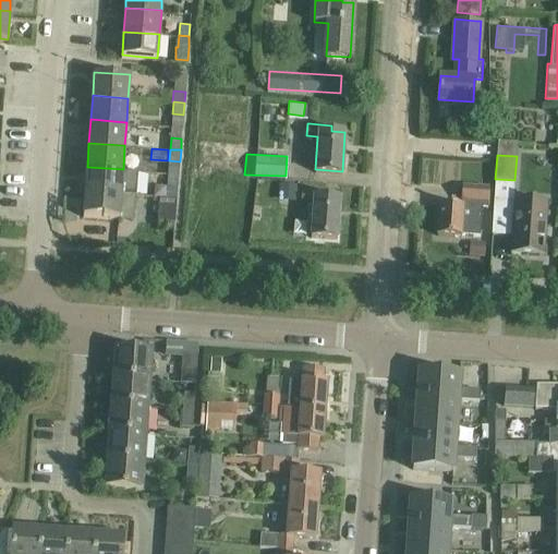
[(138,170),(123,169),(87,167),(85,191),(135,194),(135,193),(136,193),(138,170)]
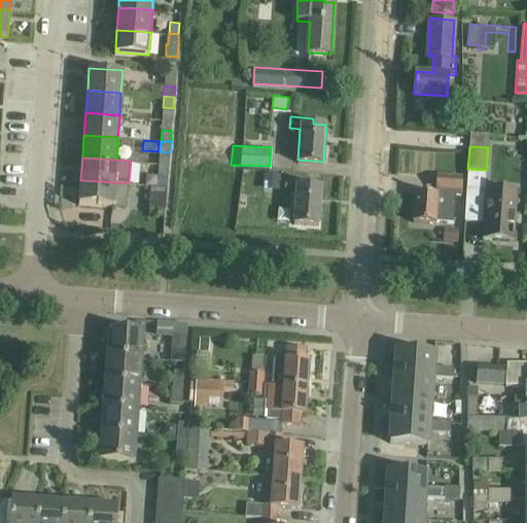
[(264,171),(262,186),(280,187),(280,172),(264,171)]
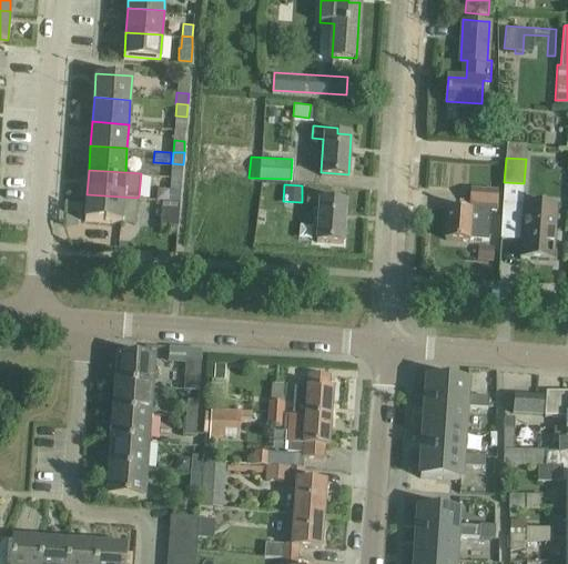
[(469,207),(447,204),(445,237),(469,239),(470,237),(489,239),(490,210),(497,210),(498,189),(470,187),(469,207)]
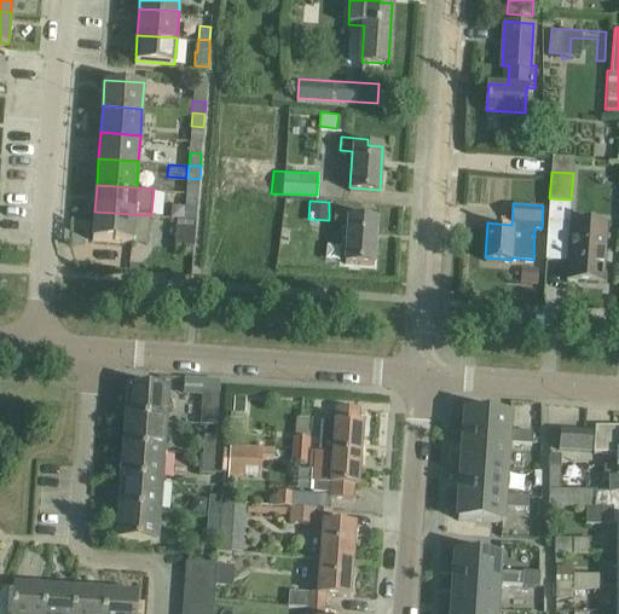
[(186,204),(185,216),(196,218),(197,207),(197,206),(189,204),(186,204)]
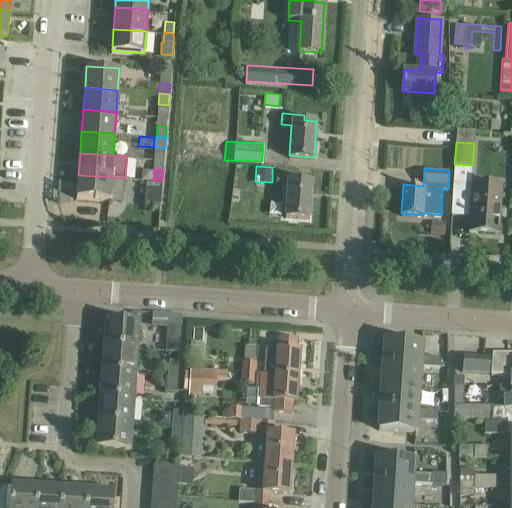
[(287,185),(285,215),(309,217),(312,181),(299,180),(300,175),(278,173),(277,184),(287,185)]
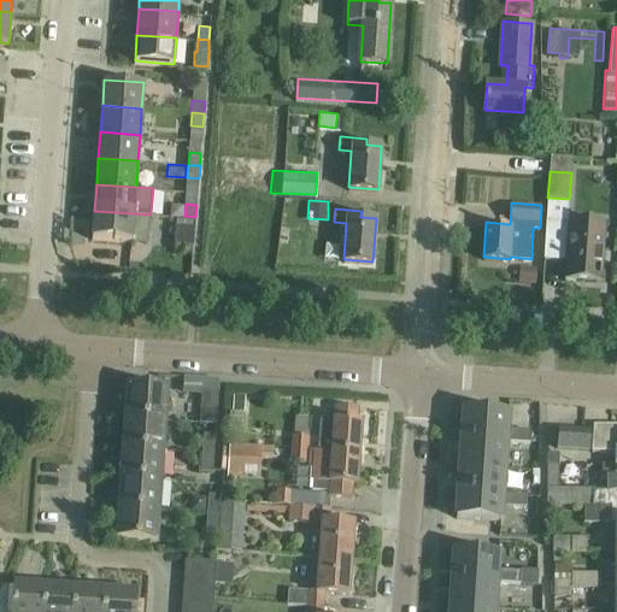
[(150,215),(94,211),(92,236),(147,241),(150,215)]
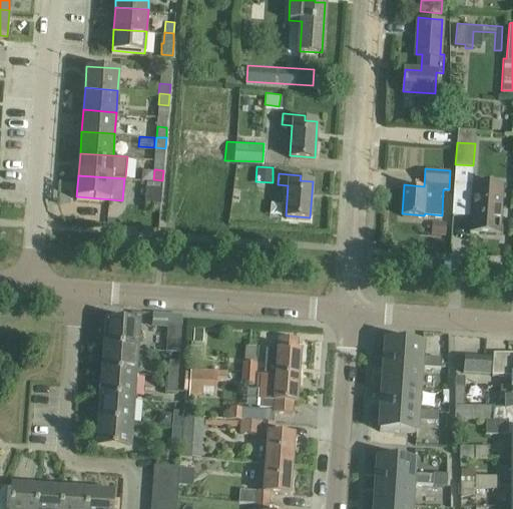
[(153,179),(146,179),(145,200),(160,201),(161,191),(162,180),(153,179)]
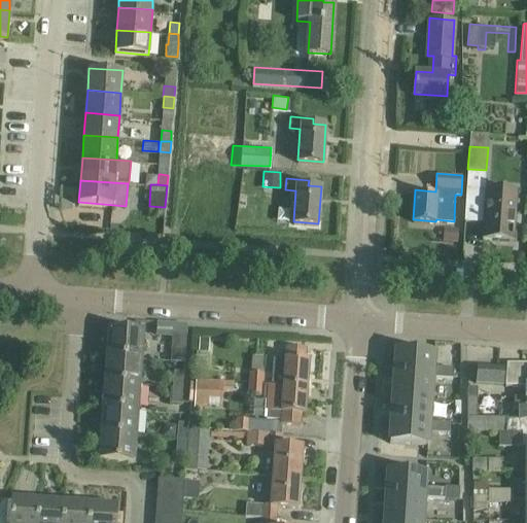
[(466,199),(464,219),(483,220),(482,237),(514,239),(516,218),(517,188),(485,187),(466,186),(466,199)]
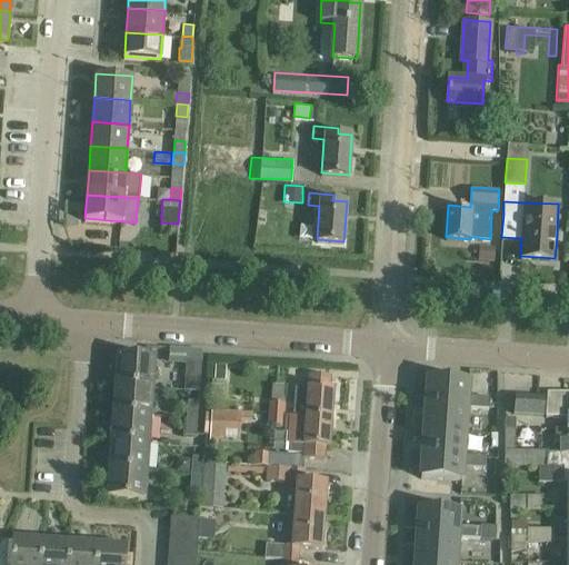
[(479,244),(478,258),(495,259),(496,244),(479,244)]
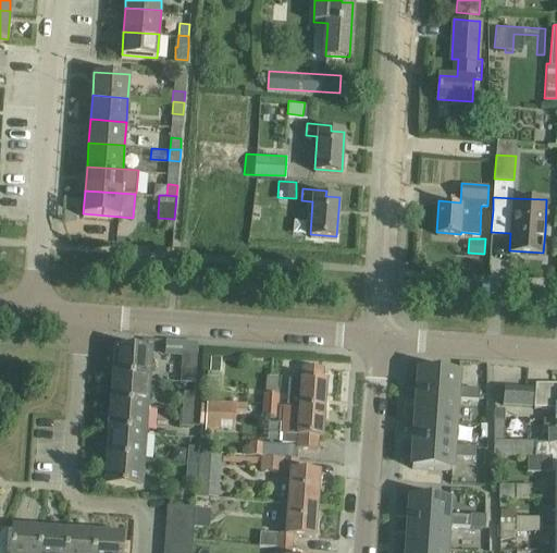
[(114,346),(113,375),(150,377),(151,349),(114,346)]
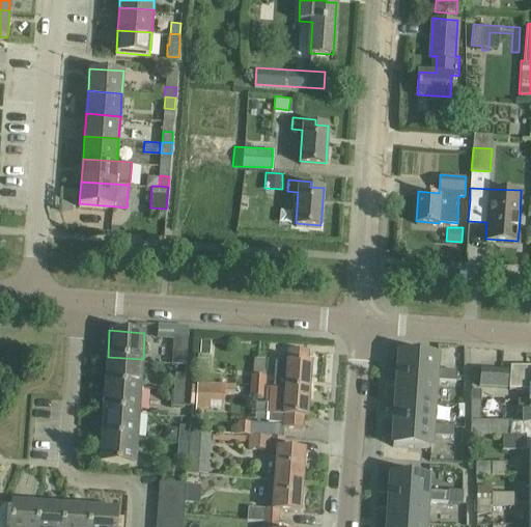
[(188,336),(173,335),(172,362),(187,363),(188,336)]
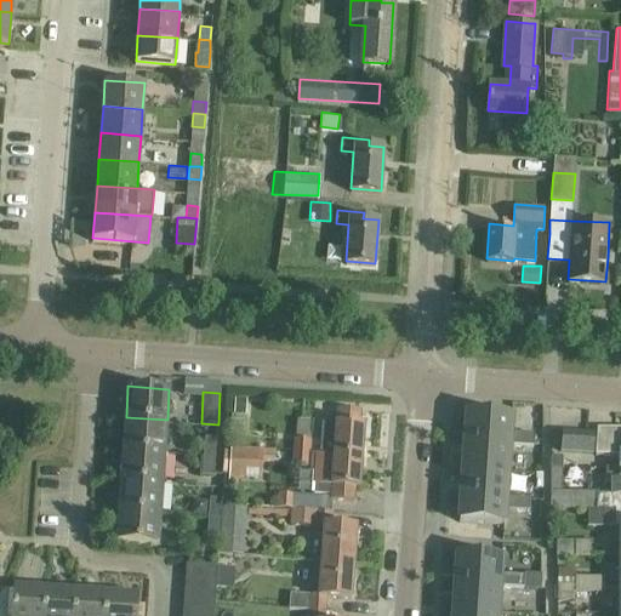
[(235,394),(234,411),(246,411),(248,395),(235,394)]
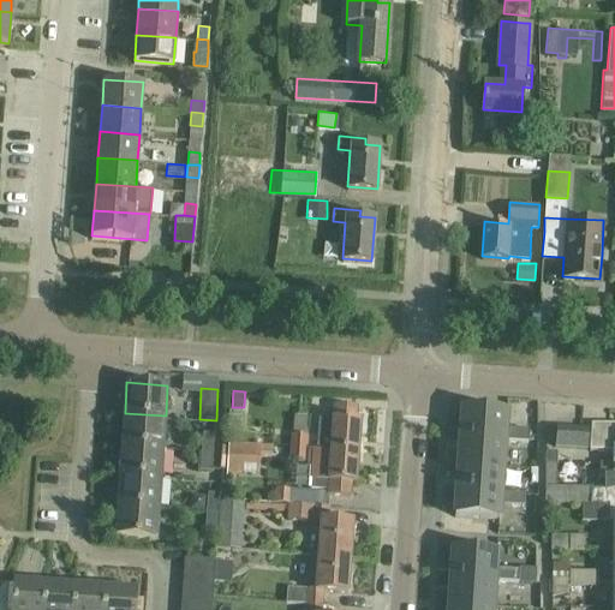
[(318,416),(317,434),(316,443),(332,444),(332,447),(358,449),(360,418),(356,418),(357,404),(335,401),(334,417),(318,416)]
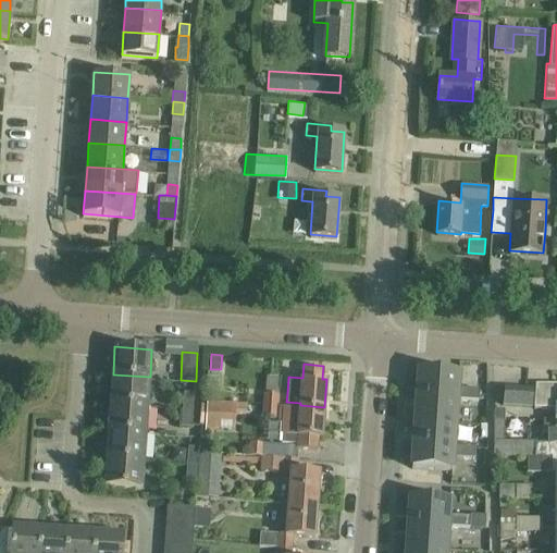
[(419,369),(417,394),(457,396),(479,398),(479,386),(458,385),(459,372),(458,372),(419,369)]
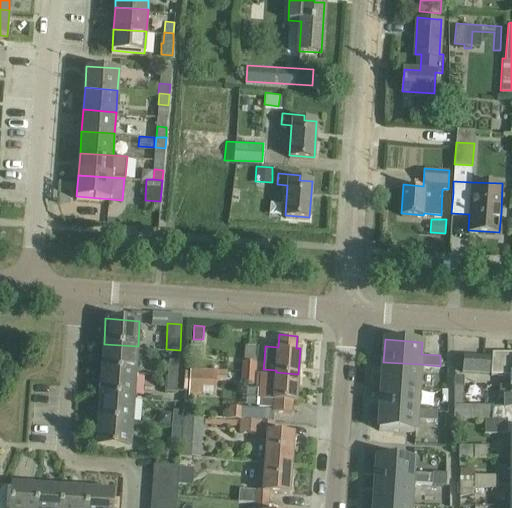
[(242,359),(241,369),(241,370),(255,371),(257,343),(246,342),(245,359),(242,359)]
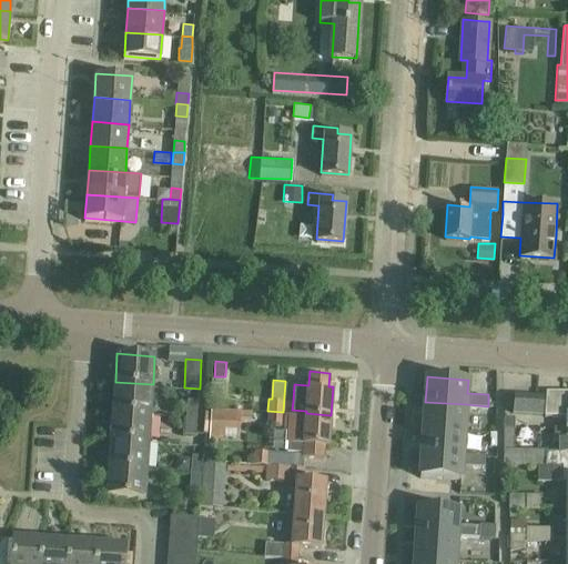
[(115,382),(113,410),(151,412),(153,384),(115,382)]
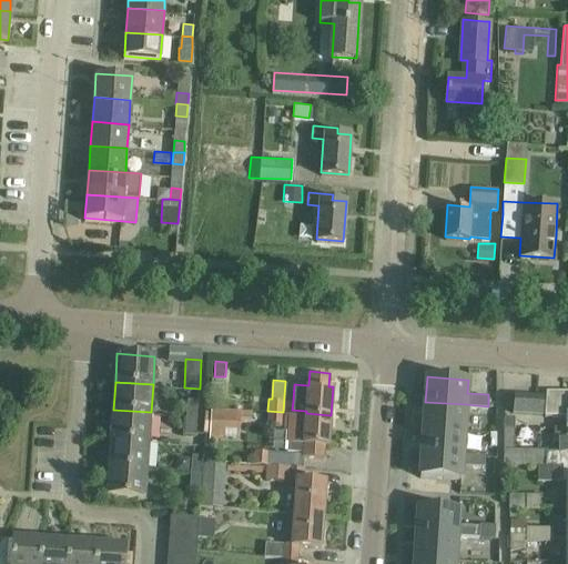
[(567,415),(567,426),(567,425),(567,389),(547,390),(545,412),(545,415),(567,415)]
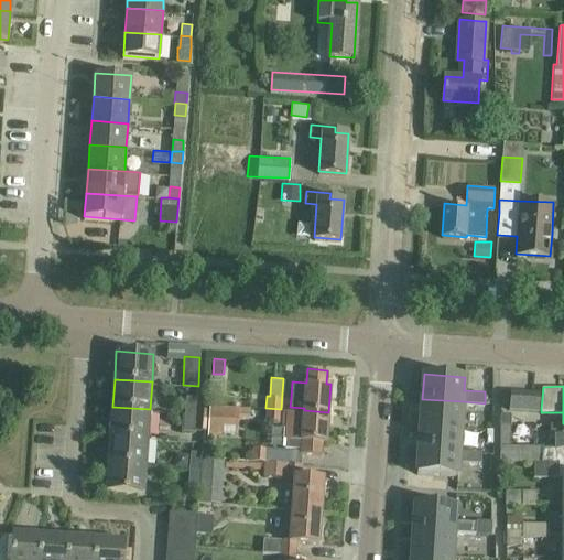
[(539,409),(540,391),(510,389),(509,407),(539,409)]
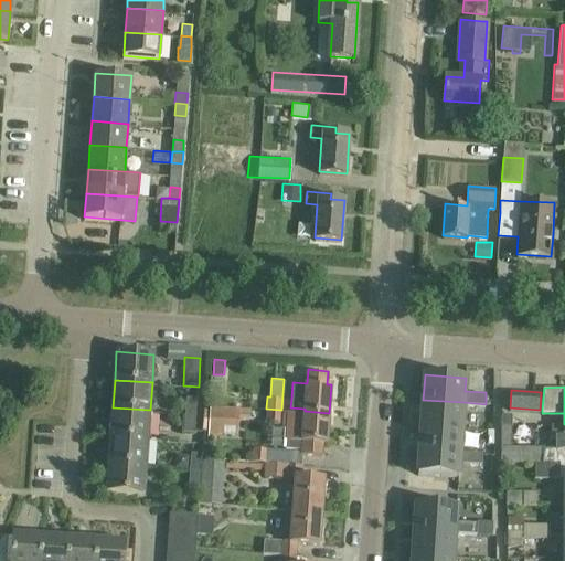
[(187,397),(185,413),(194,414),(195,414),(196,397),(187,397)]
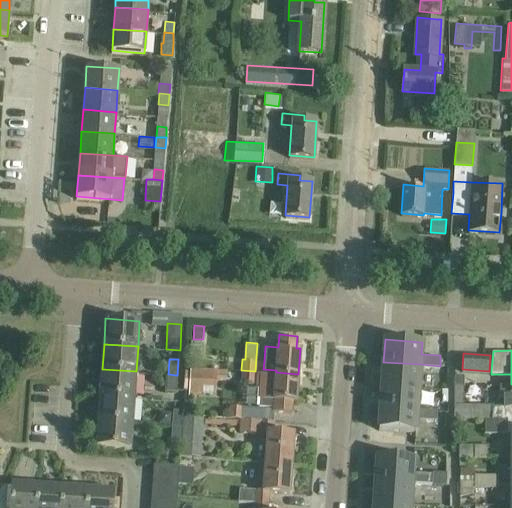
[(418,386),(420,364),(383,362),(382,383),(418,386)]
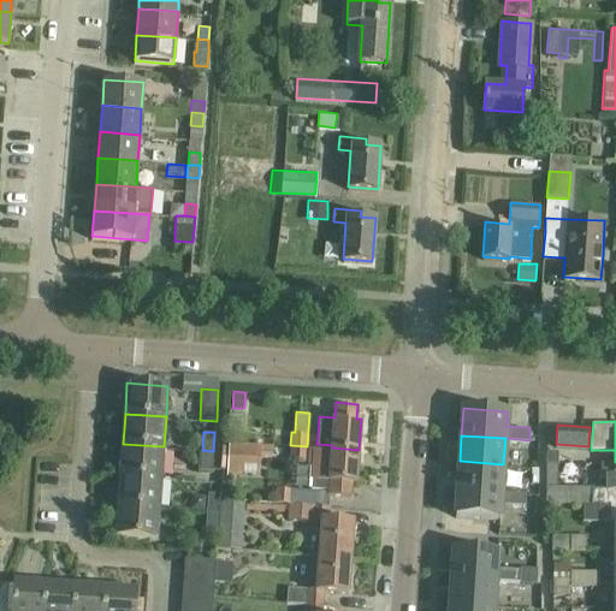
[(223,444),(221,466),(223,466),(227,466),(227,470),(243,472),(259,473),(260,444),(244,443),(229,442),(229,444),(223,444)]
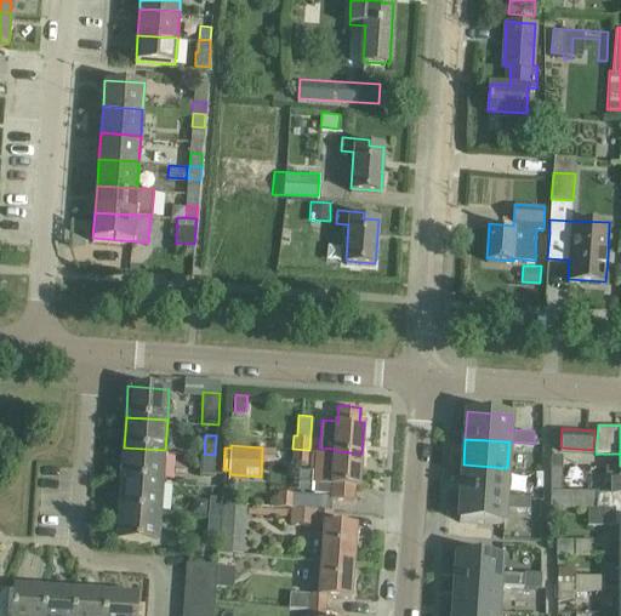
[(165,450),(124,448),(121,478),(163,480),(165,450)]
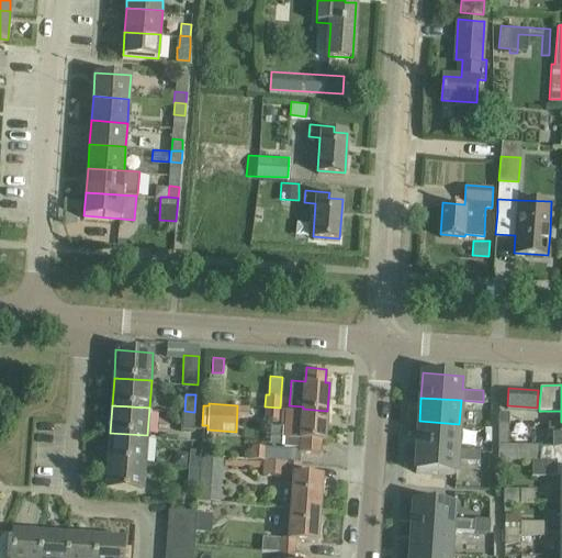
[(279,420),(280,408),(265,406),(265,405),(250,405),(249,421),(263,421),(265,419),(279,420)]
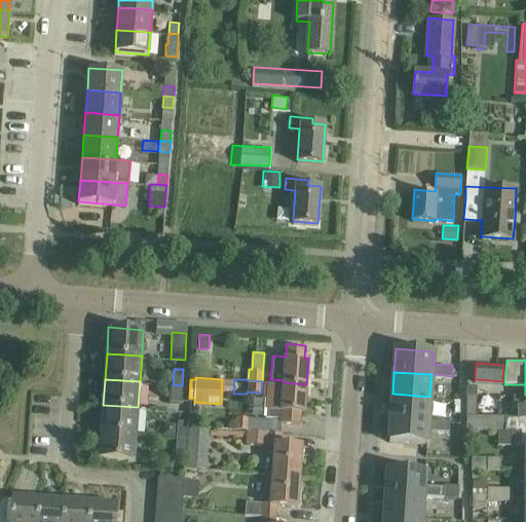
[(283,384),(267,382),(263,382),(263,396),(266,396),(265,407),(267,407),(266,414),(282,415),(282,421),(300,422),(301,410),(304,410),(306,384),(284,382),(283,384)]
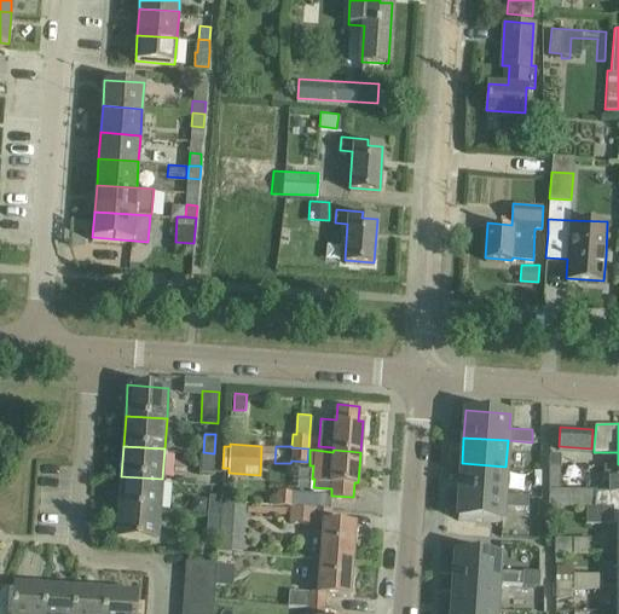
[(213,453),(203,452),(201,471),(212,473),(213,453)]
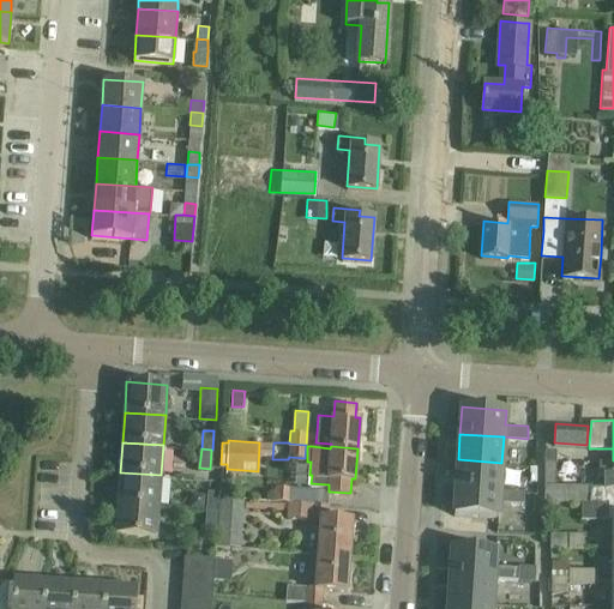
[(543,460),(555,460),(555,450),(543,450),(543,460)]
